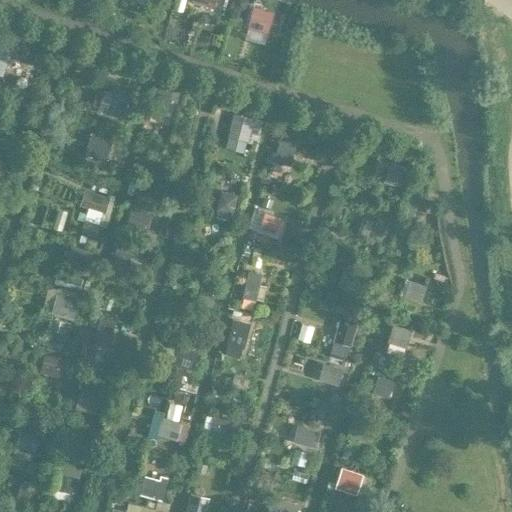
[(191,0),(191,1),(212,8),(214,0),(191,0)]
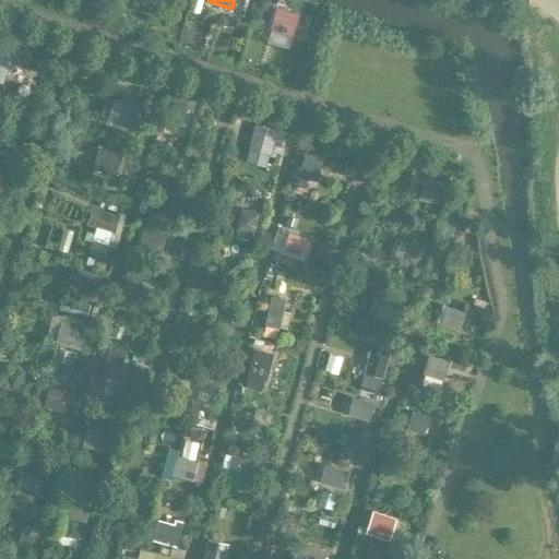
[(256,0),(253,8),(262,11),(268,8),(270,0),(256,0)]
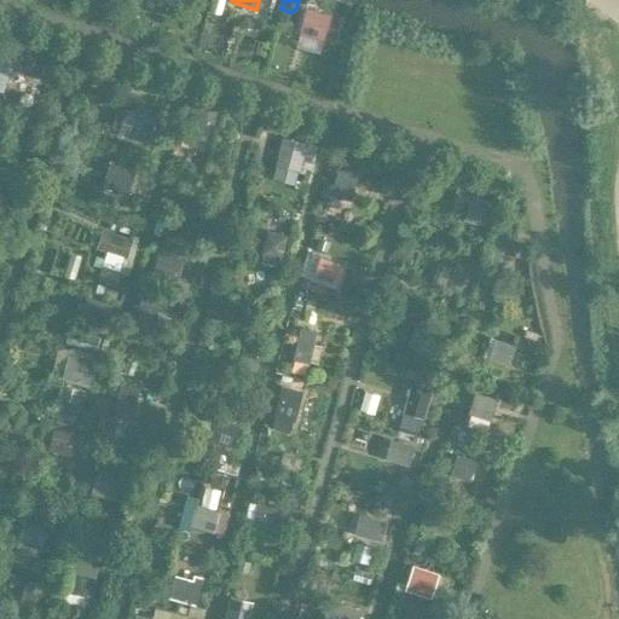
[(306,5),(299,28),(323,35),(329,12),(306,5)]
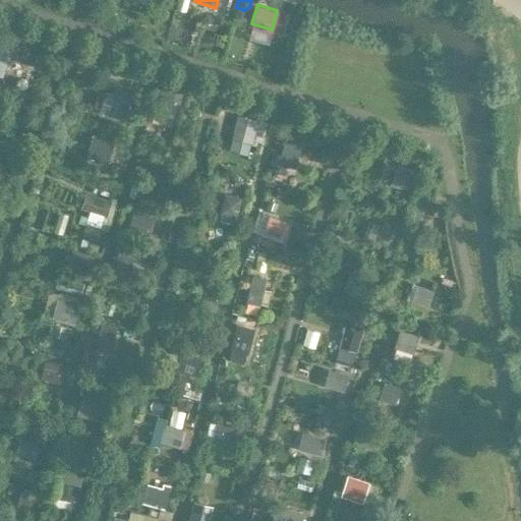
[(179,105),(182,94),(161,89),(155,114),(172,119),(175,104),(179,105)]
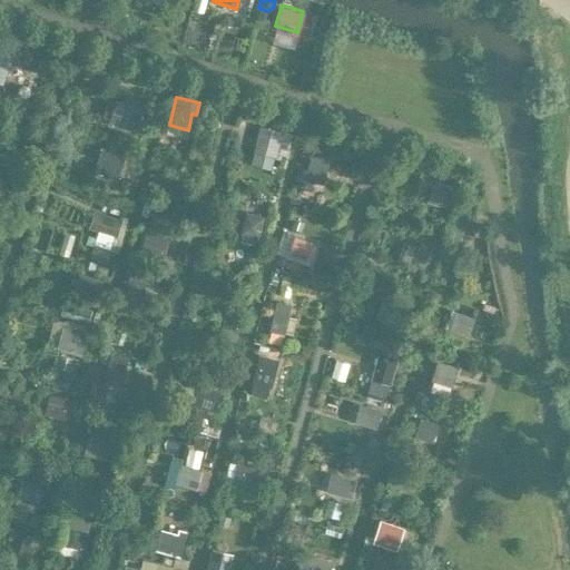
[(137,131),(144,109),(115,100),(108,123),(137,131)]
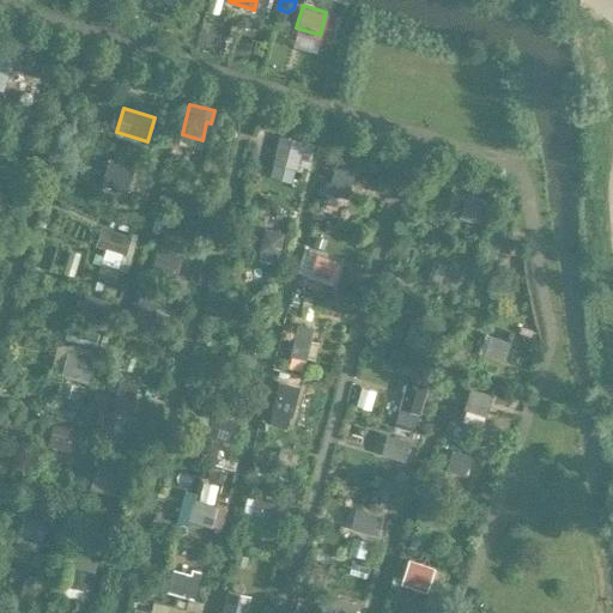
[(304,164),(310,141),(287,135),(281,163),(297,168),(298,163),(304,164)]
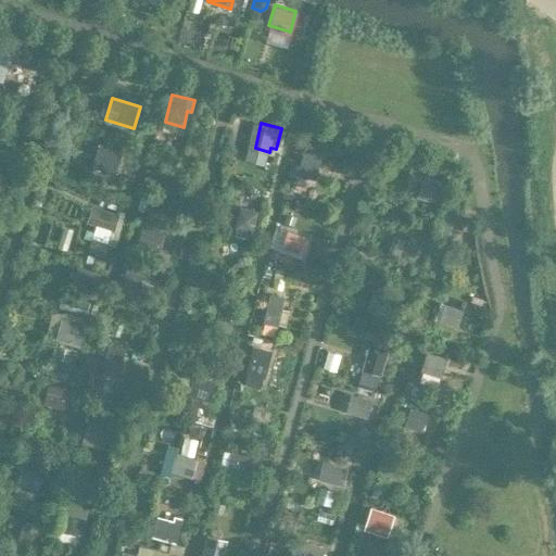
[(115,172),(121,151),(97,146),(91,165),(115,172)]
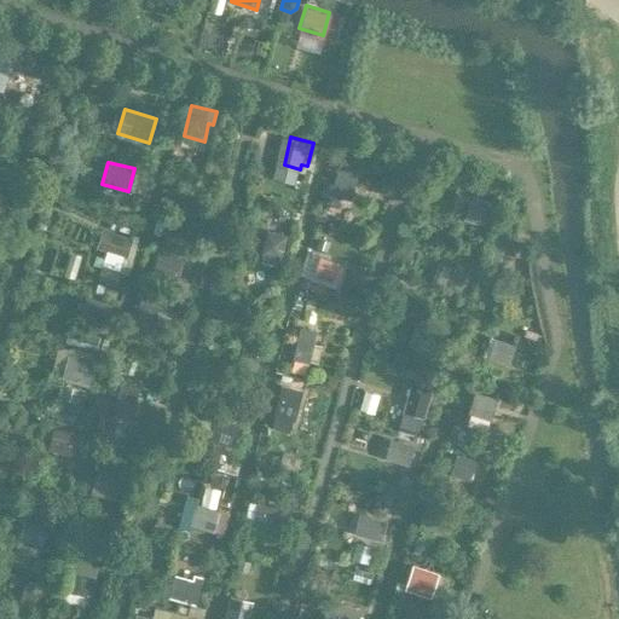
[(351,202),(356,181),(335,177),(330,197),(351,202)]
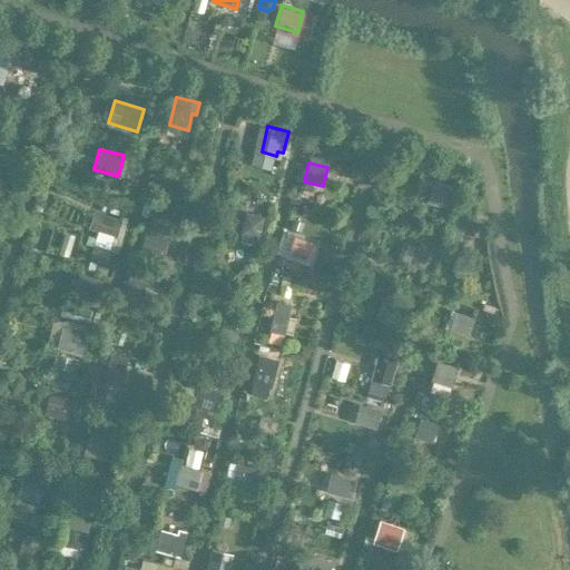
[(446,209),(453,187),(433,182),(426,203),(446,209)]
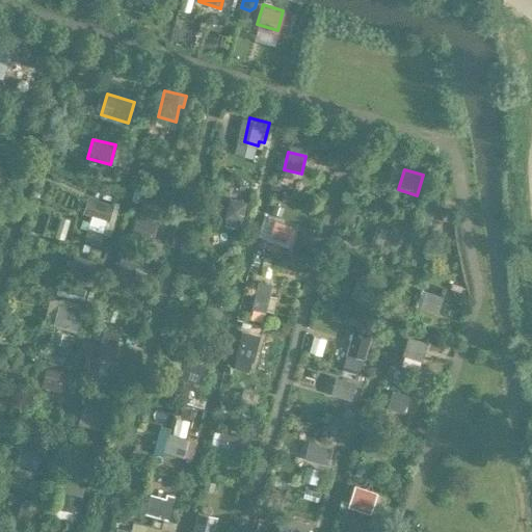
[(108,222),(113,208),(87,200),(82,214),(108,222)]
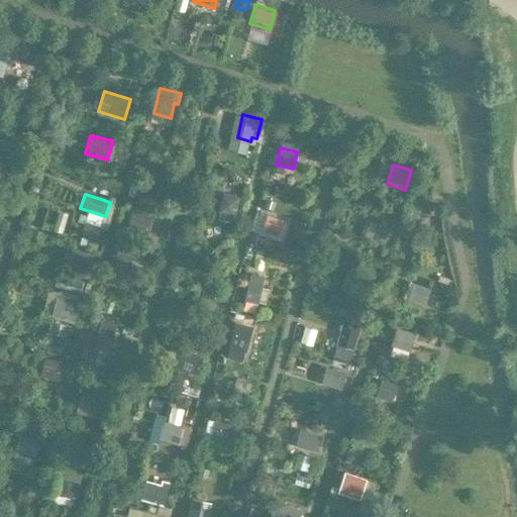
[(234,215),(239,198),(222,194),(218,211),(234,215)]
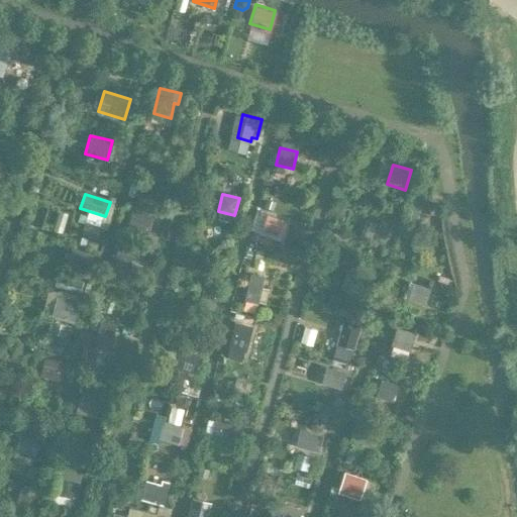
[(147,235),(152,217),(130,211),(125,230),(147,235)]
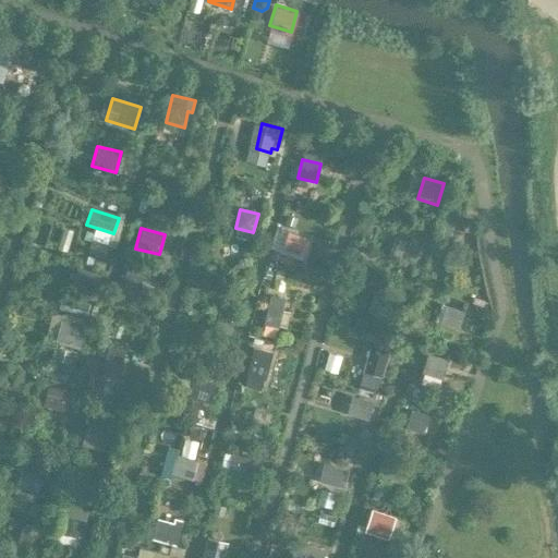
[(304,258),(311,240),(287,232),(281,250),(304,258)]
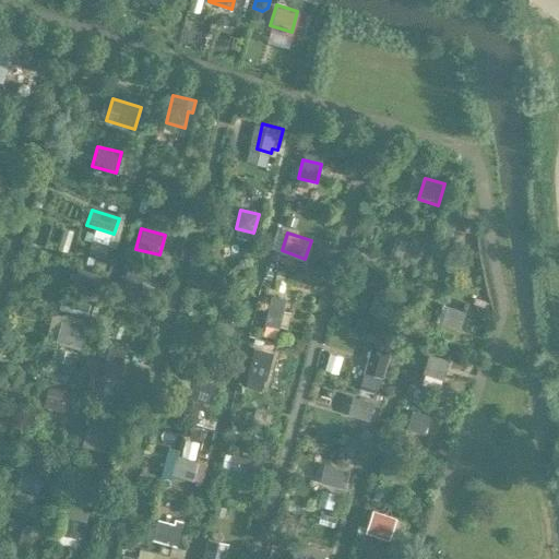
[(416,265),(421,247),(399,239),(392,258),(416,265)]
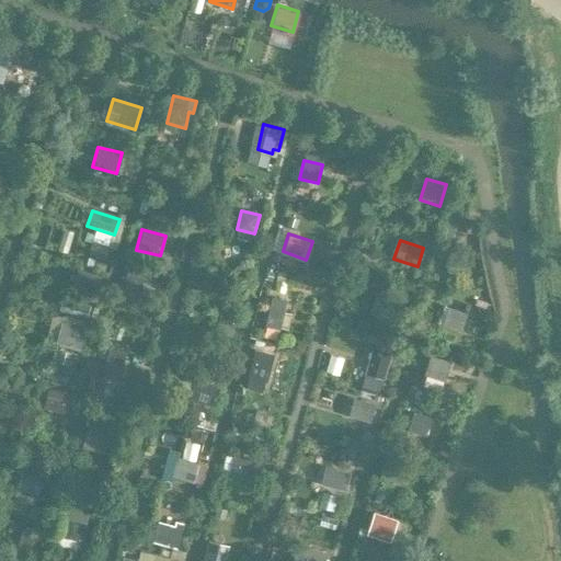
[(137,300),(144,276),(128,272),(121,296),(137,300)]
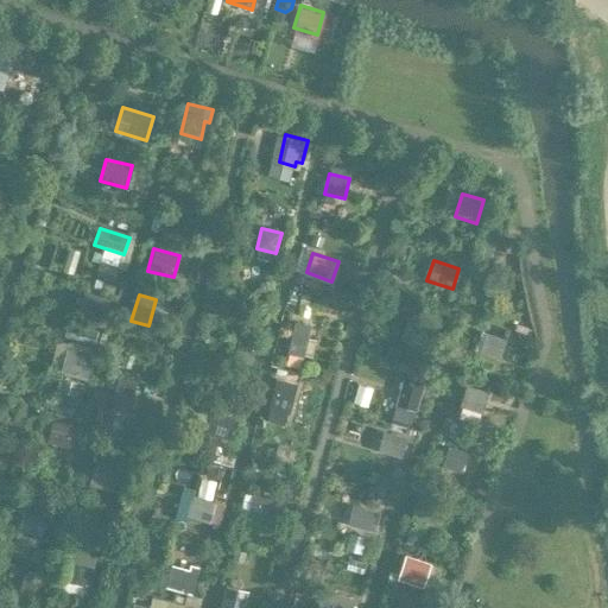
[(101,328),(107,309),(90,304),(86,323),(101,328)]
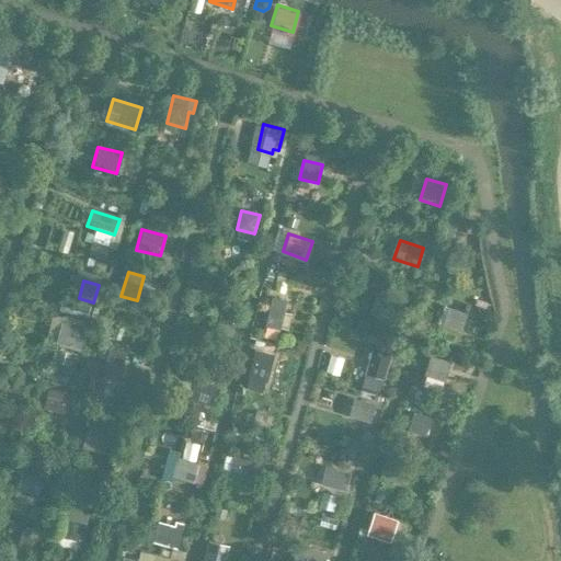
[(279,331),(286,301),(271,298),(264,327),(279,331)]
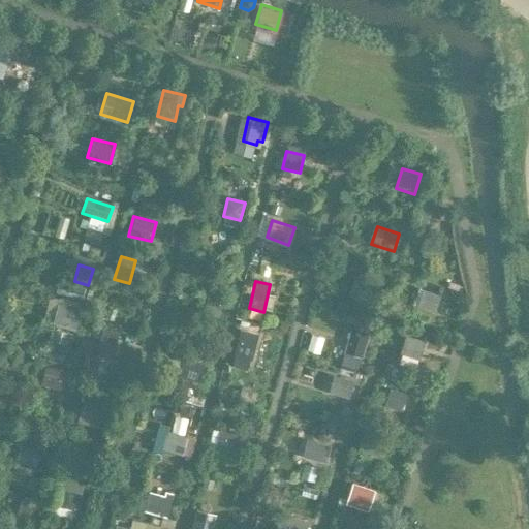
[(375,305),(380,288),(360,282),(355,299),(375,305)]
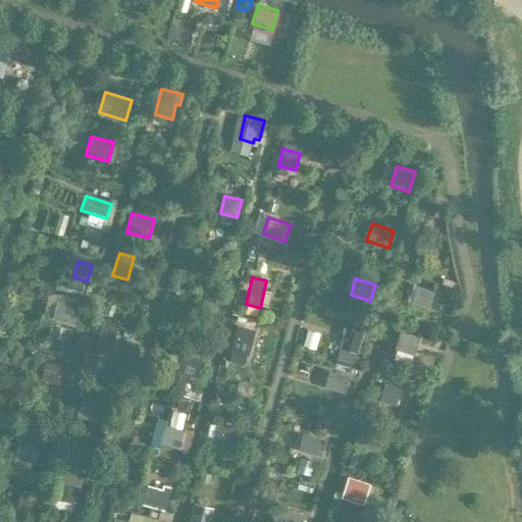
[(429,308),(434,292),(413,283),(407,301),(429,308)]
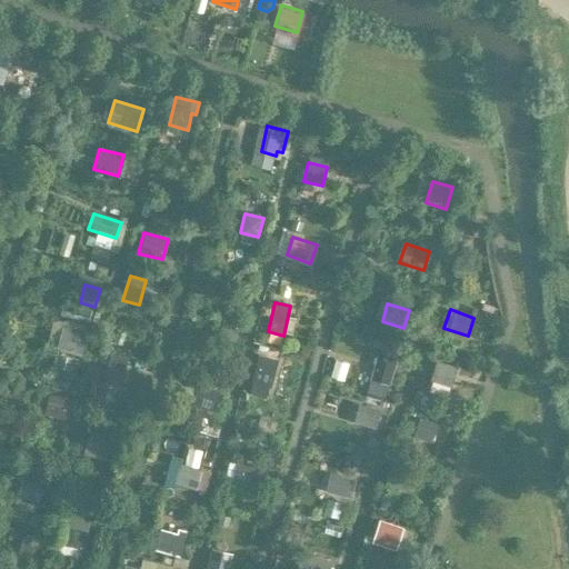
[(235,341),(239,323),(222,319),(218,338),(235,341)]
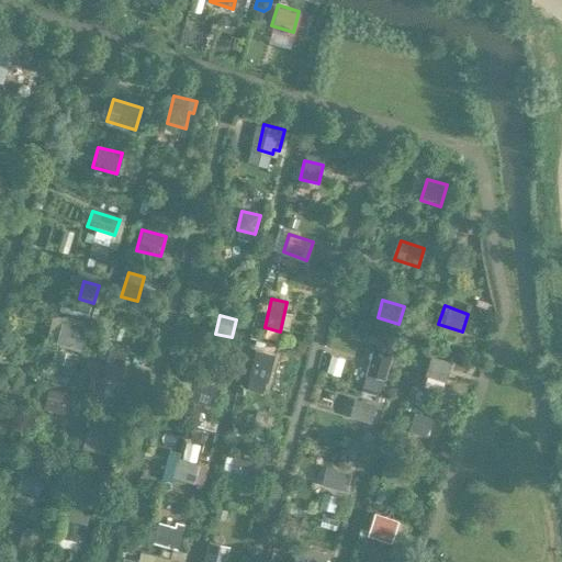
[(79,350),(83,330),(59,324),(55,345),(79,350)]
